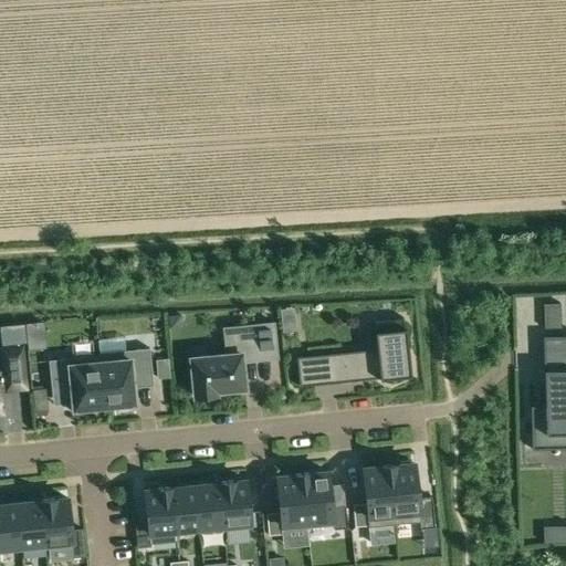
[(561,301),(544,302),(544,328),(562,327),(561,301)]
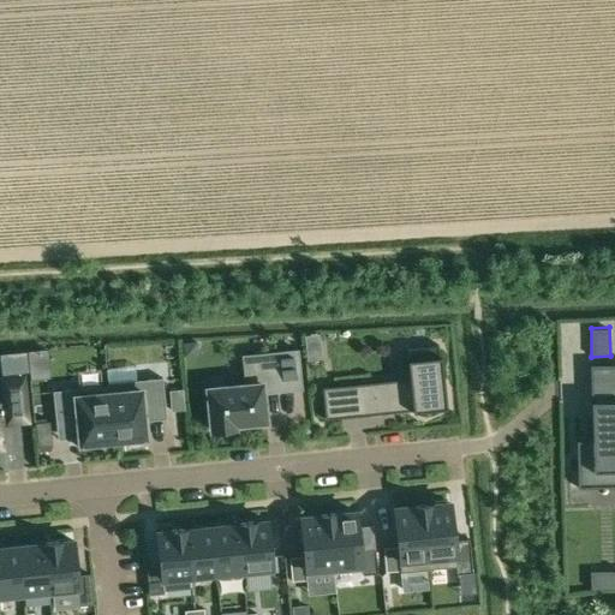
[(410,378),(366,383),(370,416),(445,407),(439,345),(406,348),(410,378)]
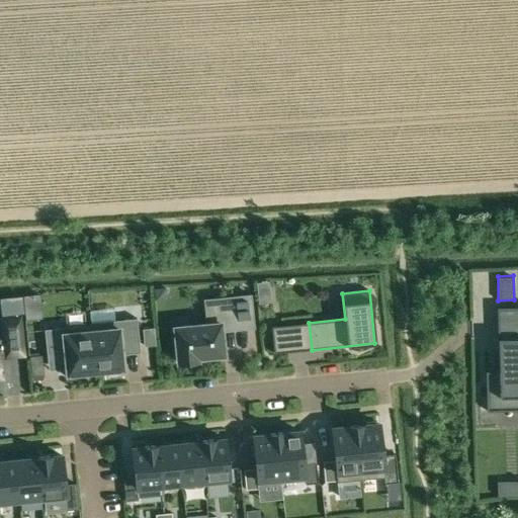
[(270,291),(258,292),(259,303),(271,301),(270,291)]
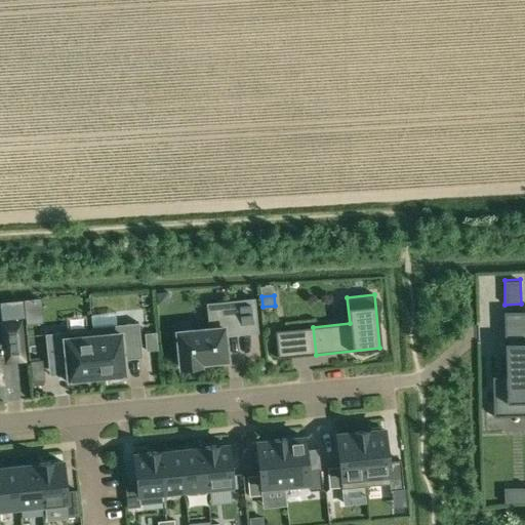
[(210,328),(176,331),(180,367),(201,365),(200,362),(227,360),(225,335),(257,332),(253,299),(207,304),(210,328)]
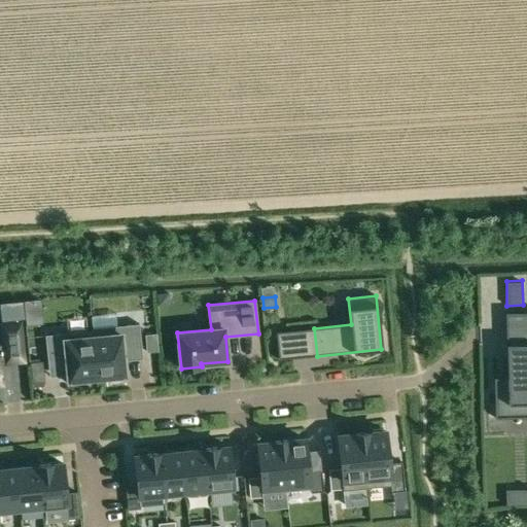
[(526,312),(505,313),(505,323),(526,322),(526,312)]
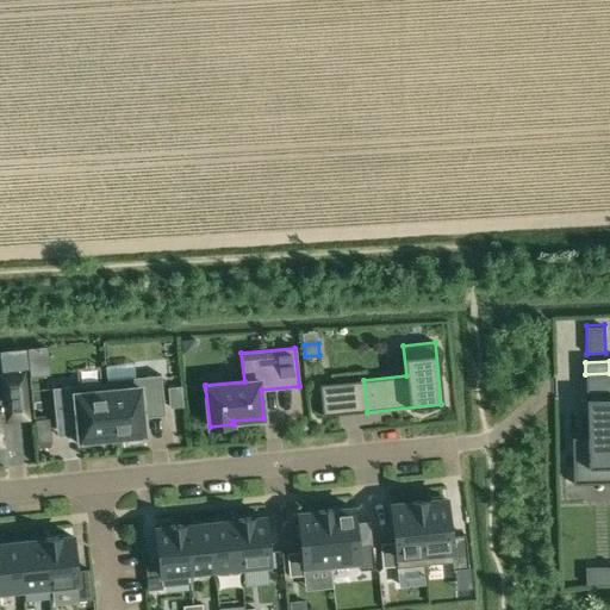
[(161,374),(106,380),(112,437),(126,436),(126,441),(145,439),(143,417),(142,403),(163,400),(161,374)]
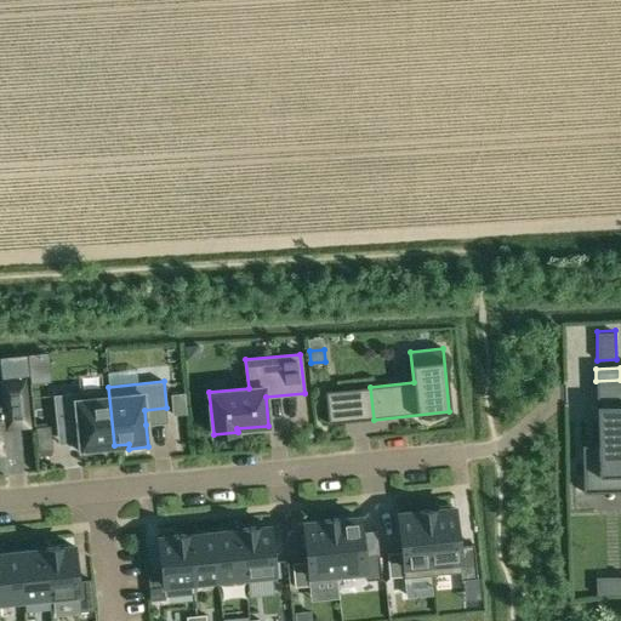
[(5,405),(0,405),(0,451),(1,453),(0,444),(0,426),(7,426),(7,427),(27,425),(22,382),(3,383),(5,405)]
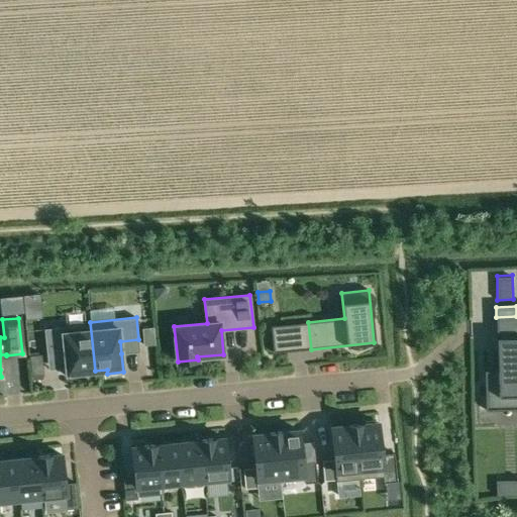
[(90,324),(44,329),(46,357),(65,355),(68,378),(84,376),(83,372),(95,371),(90,322),(89,322),(90,324)]
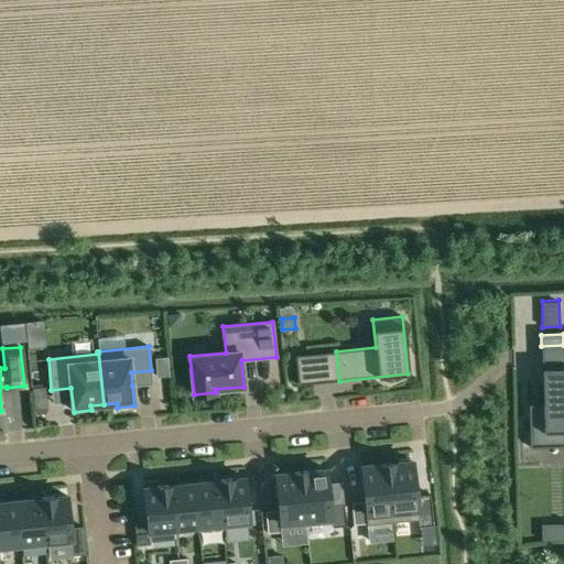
[(311,354),(295,356),(299,386),(314,383),(311,354)]
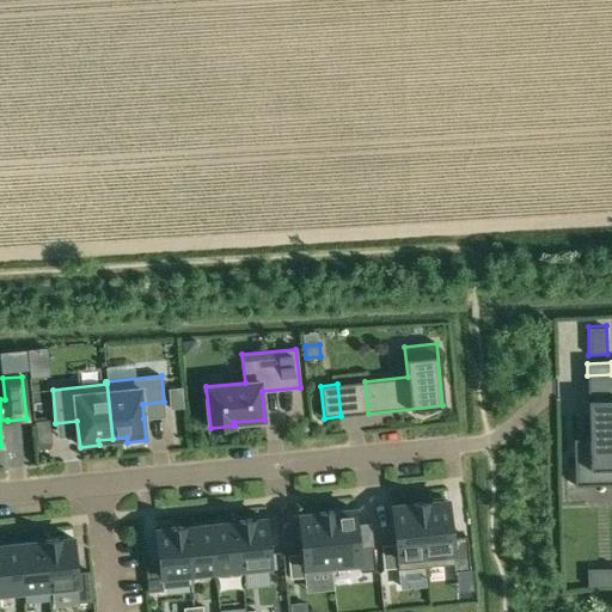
[(184,408),(182,387),(169,389),(171,409),(184,408)]
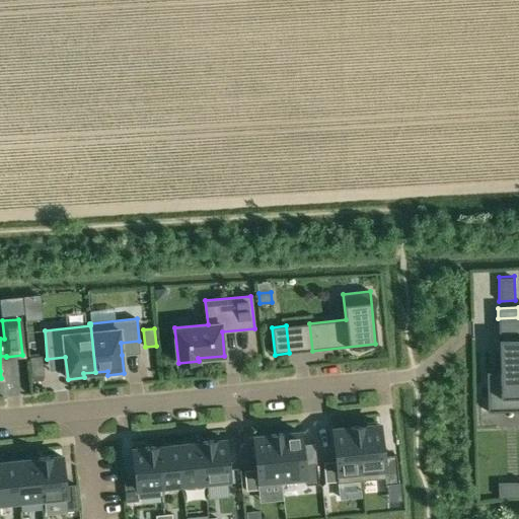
[(500,376),(487,377),(488,412),(518,411),(518,339),(499,340),(500,376)]
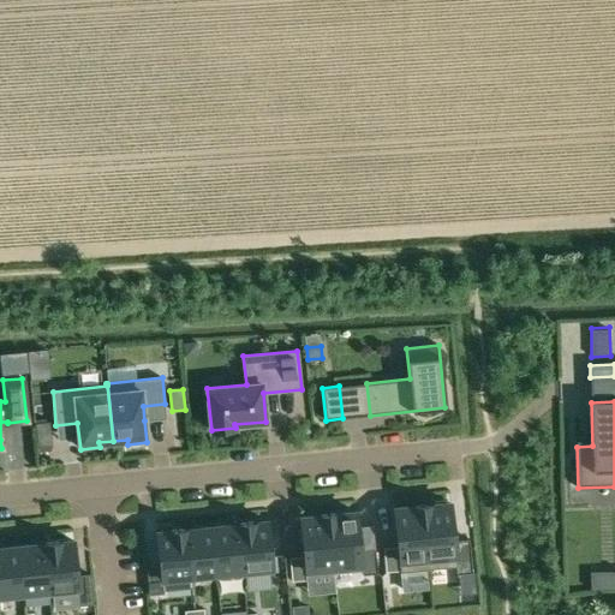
[(51,425),(36,427),(39,451),(53,449),(51,425)]
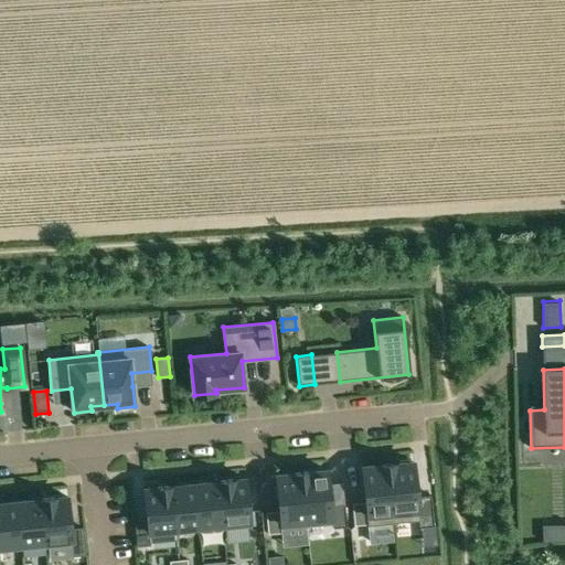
[(396,464),(387,464),(394,523),(418,520),(419,528),(434,525),(430,494),(417,497),(414,462),(412,462),(412,459),(400,461),(400,464),(396,464)]
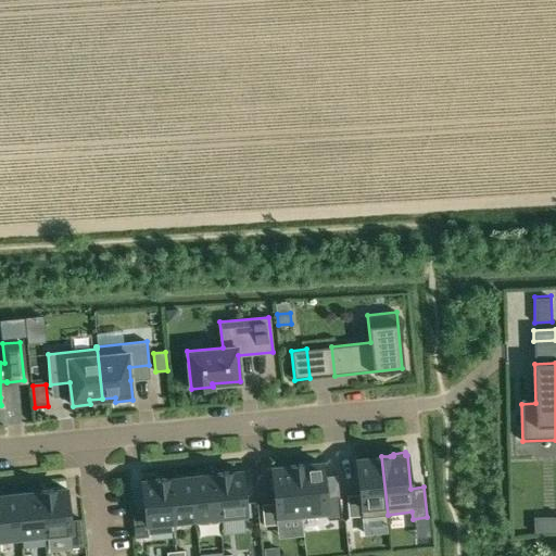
[(359,494),(346,495),(349,517),(362,516),(362,517),(388,515),(381,456),(373,457),(373,458),(356,460),(359,494)]
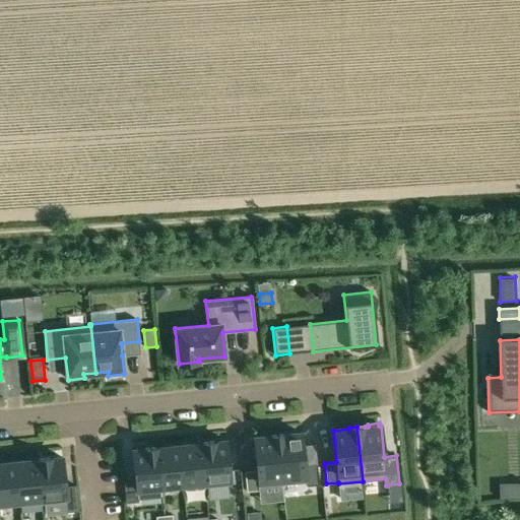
[(285,435),(277,435),(282,484),(306,481),(307,485),(319,484),(317,463),(305,465),(302,434),(285,435)]
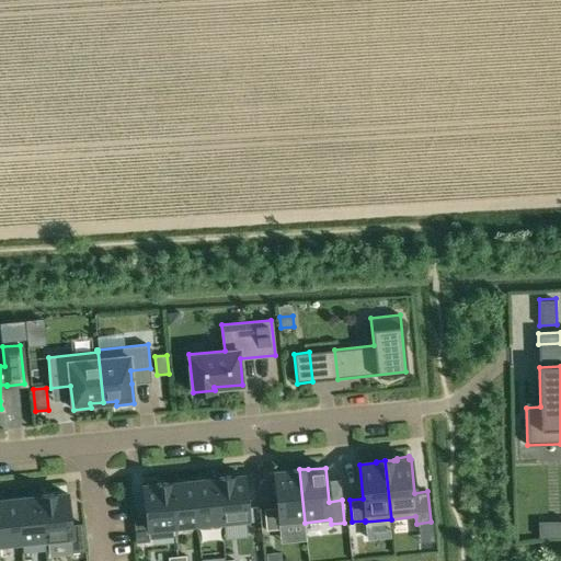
[(277,507),(264,508),(266,530),(279,529),(278,525),(305,523),(299,469),(290,470),(290,471),(274,473),(277,507)]
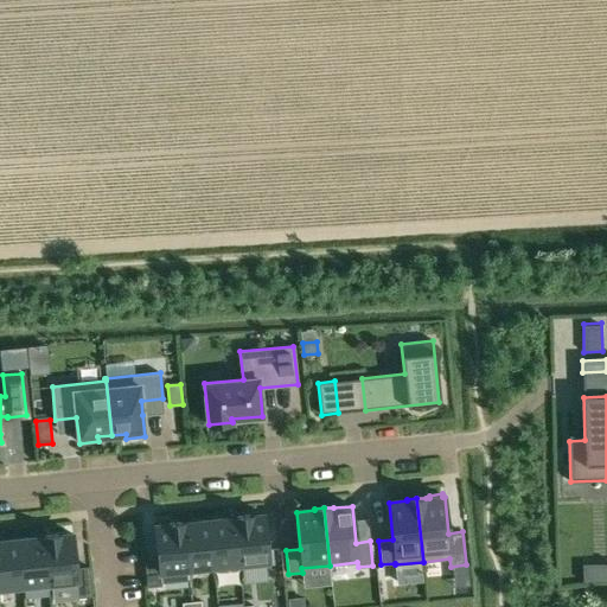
[(253,515),(235,517),(240,569),(269,566),(264,515),(253,516),(253,515)]
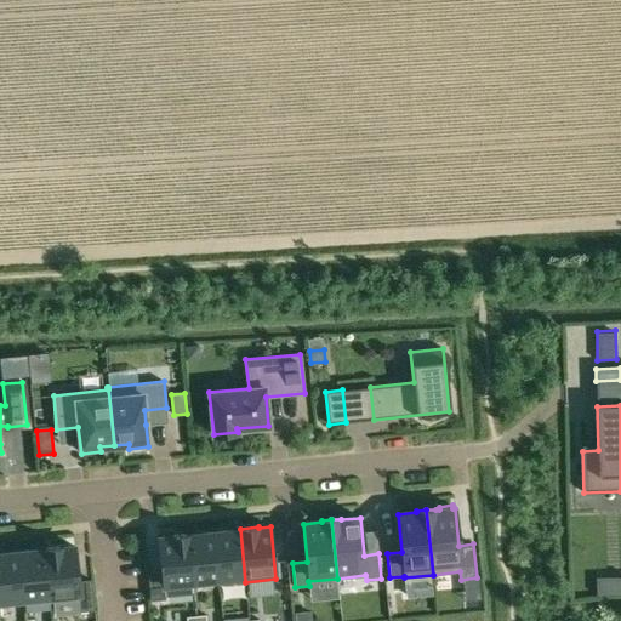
[(239,530),(214,533),(220,585),(245,582),(240,529),(239,529),(239,530)]
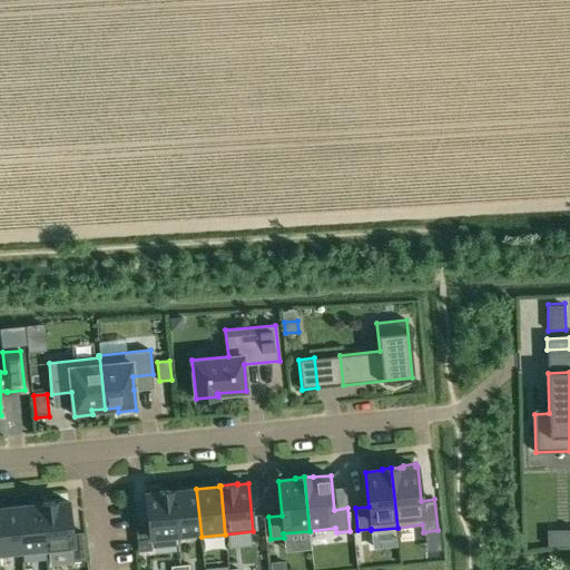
[(174,490),(173,490),(178,544),(179,544),(178,533),(199,531),(200,537),(202,537),(196,489),(174,491),(174,490)]
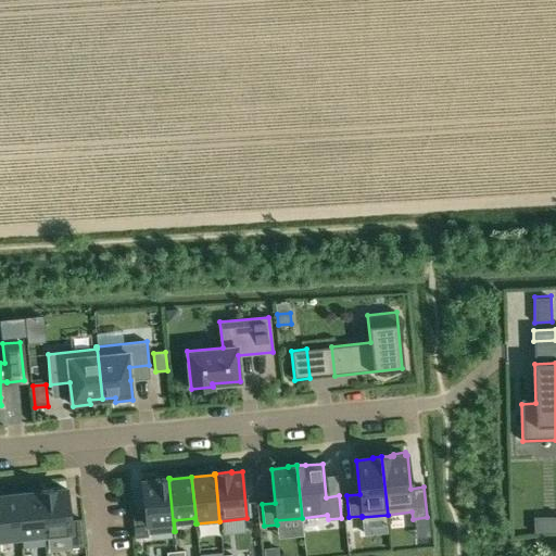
[(144,516),(133,517),(135,539),(147,538),(147,533),(174,531),(168,478),(152,480),(152,481),(141,482),(144,516)]
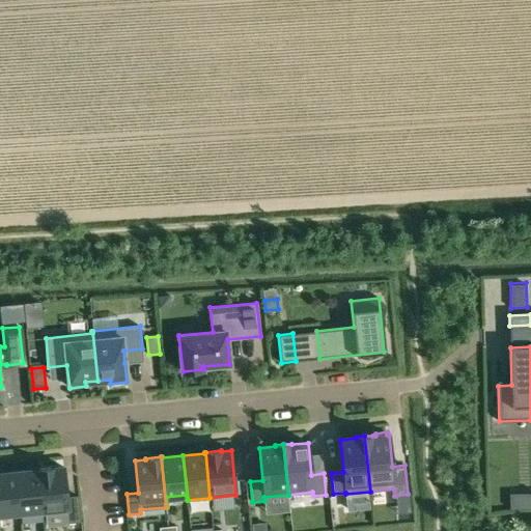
[(54,468),(37,469),(43,514),(67,511),(68,511),(66,497),(64,468),(54,469),(54,468)]
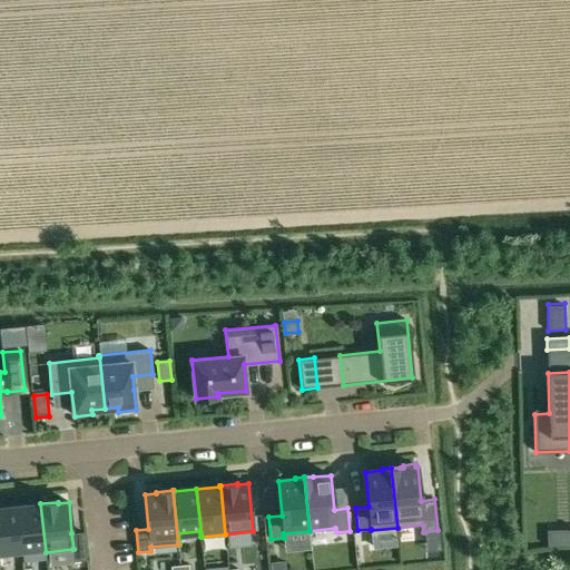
[(40,504),(17,507),(21,554),(46,552),(40,503),(40,504)]
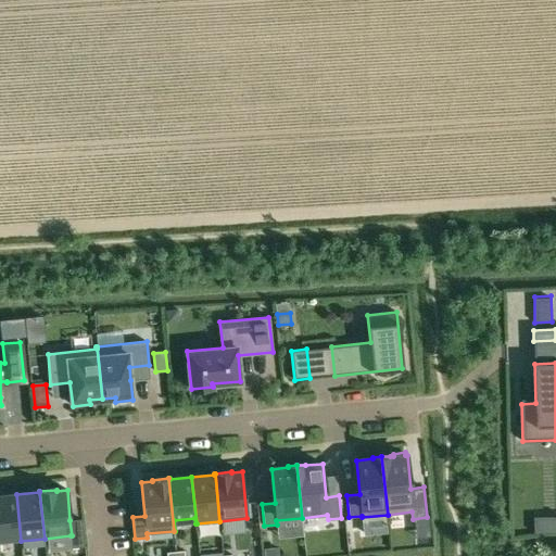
[(0,543),(21,541),(16,494),(0,495),(0,543)]
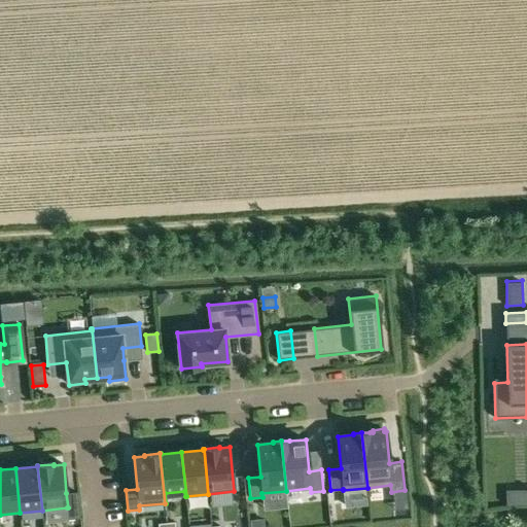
[(526,503),(526,488),(505,489),(506,504),(526,503)]
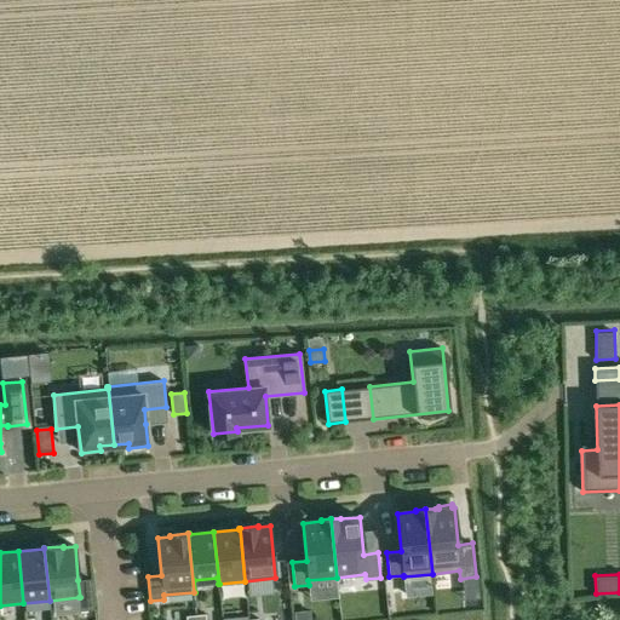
[(91,579),(78,580),(80,597),(79,597),(80,610),(95,608),(91,579)]
